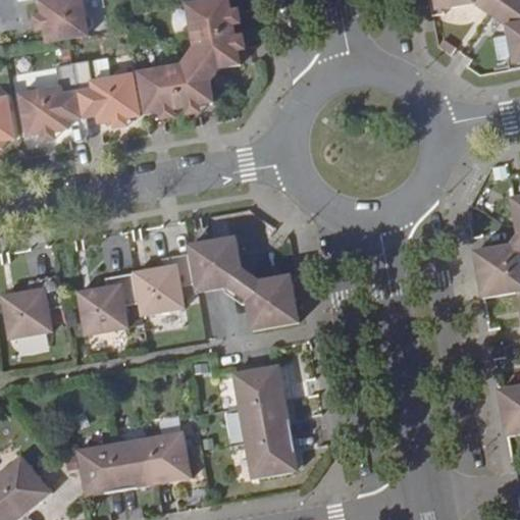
[(41,27),(44,41),(66,37),(87,34),(81,0),(36,0),(38,12),(41,27)]
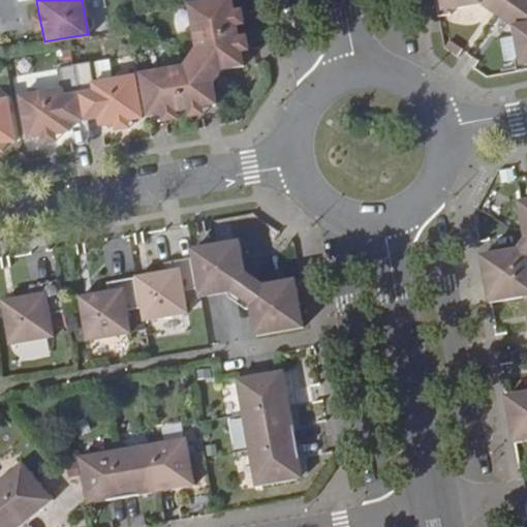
[(192,38),(237,30),(236,23),(233,8),(230,0),(204,0),(186,3),(192,38)]
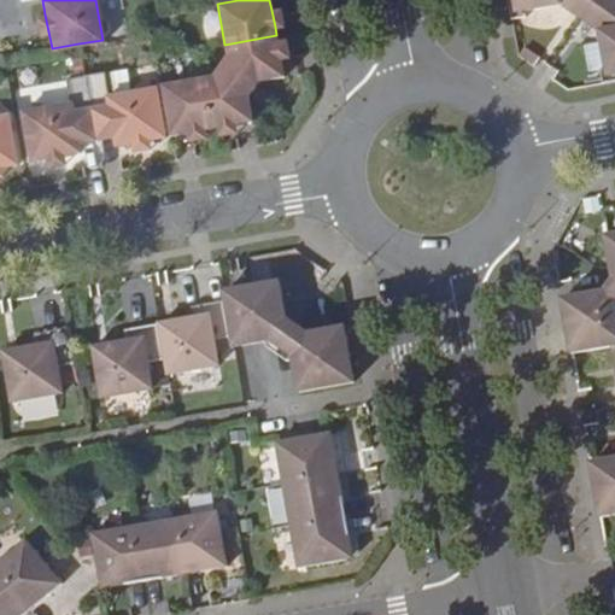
[(507,0),(510,16),(522,13),(521,7),(560,0),(597,28),(603,63),(597,64),(599,80),(614,76),(614,0),(507,0)]
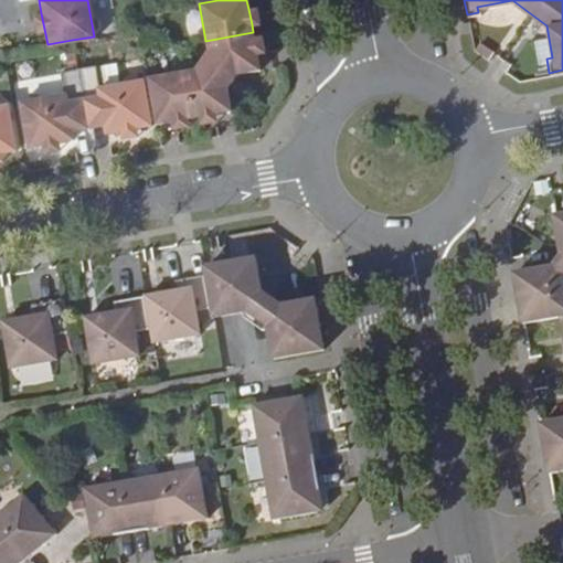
[(248,9),(252,24),(259,23),(256,8),(248,9)]
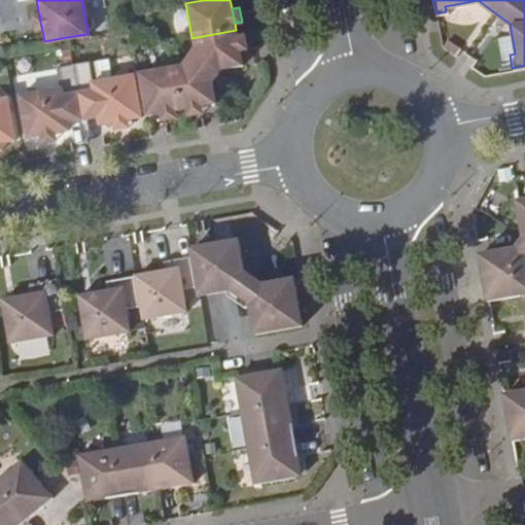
[(34,29),(41,27),(38,12),(32,13),(34,29)]
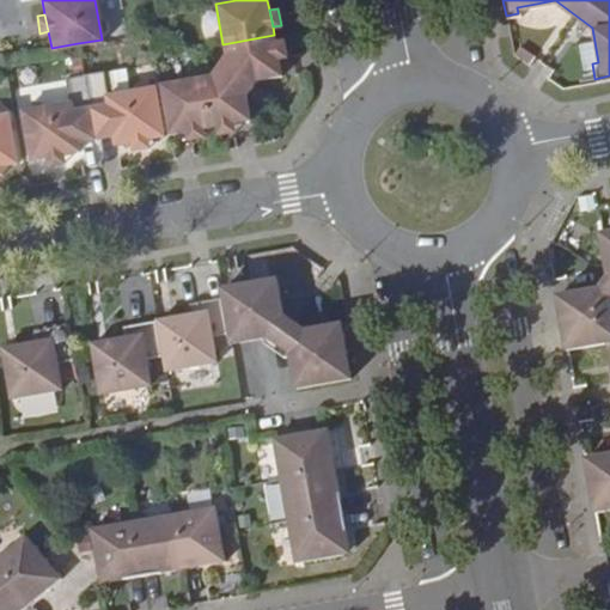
[(224,68),(246,85),(252,78),(281,73),(279,56),(275,40),(274,35),(223,44),(226,63),(224,68)]
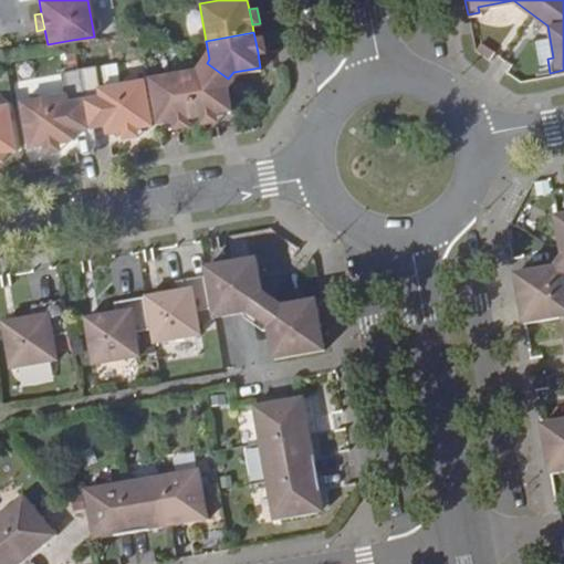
[(254,37),(258,52),(265,51),(262,35),(254,37)]
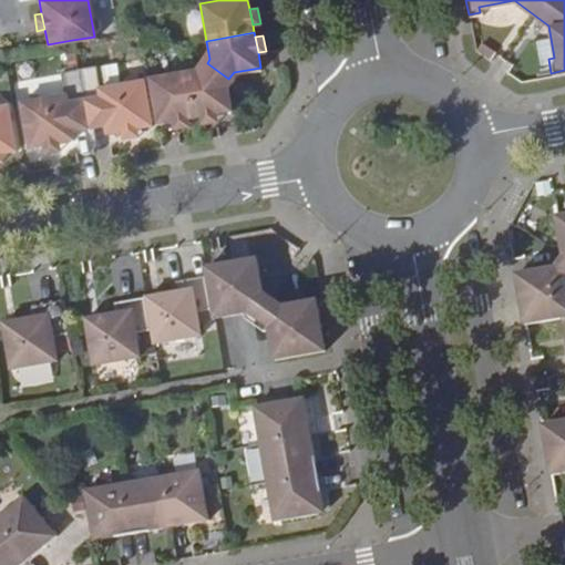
[(184,70),(193,117),(199,116),(214,113),(232,111),(227,82),(228,79),(207,63),(204,68),(184,70)]
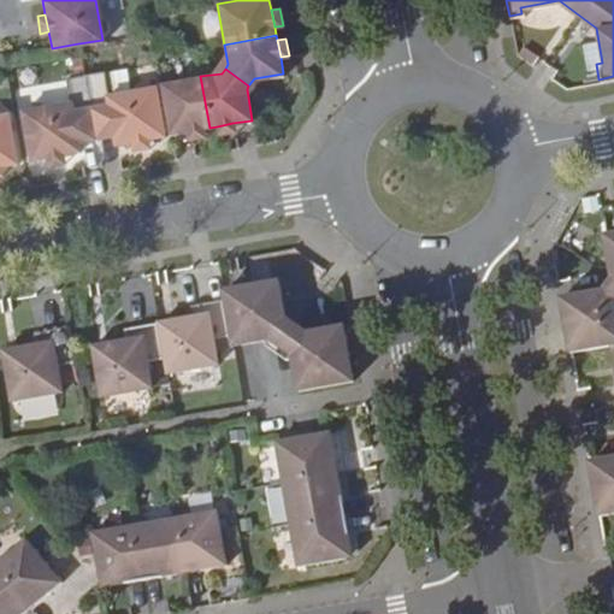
[(83,74),(94,139),(113,136),(114,145),(130,142),(147,139),(164,136),(154,84),(107,93),(102,70),(83,74)]
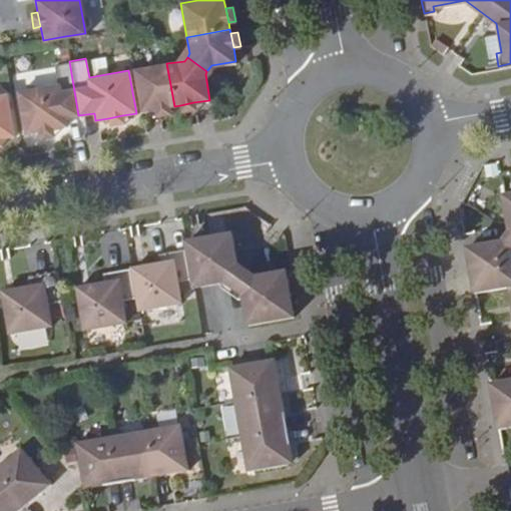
[(65,117),(78,115),(69,61),(53,64),(56,84),(18,90),(25,133),(38,131),(52,128),(67,126),(65,117)]
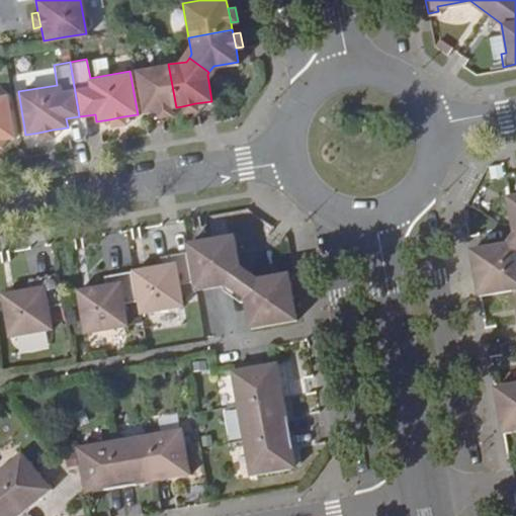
[(171,108),(176,107),(168,64),(135,70),(142,113),(158,110),(171,108)]
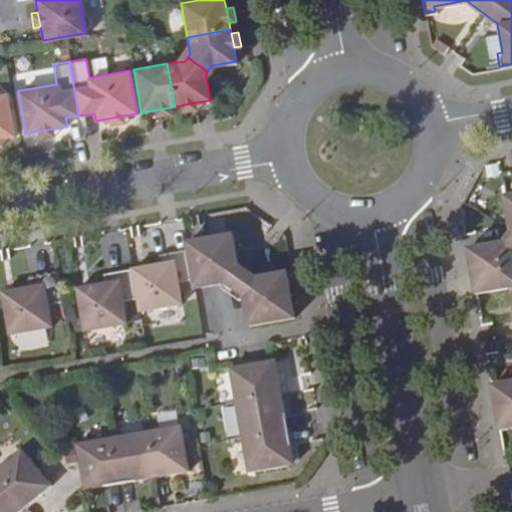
[(0,138),(2,138),(12,135),(4,92),(0,93),(0,138)]
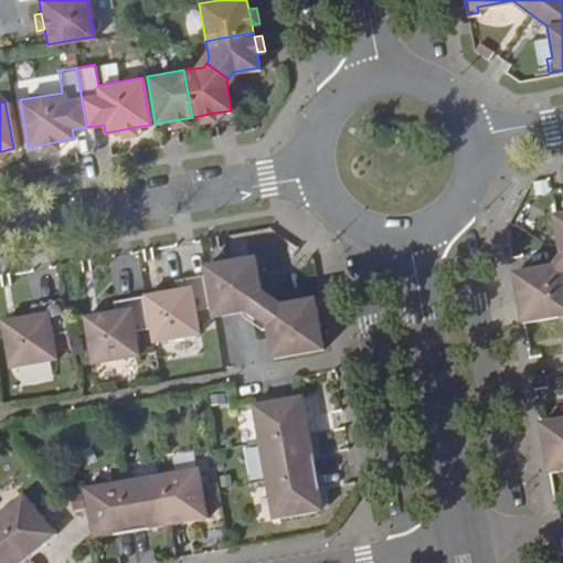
[(213,113),(199,116),(200,123),(214,120),(213,113)]
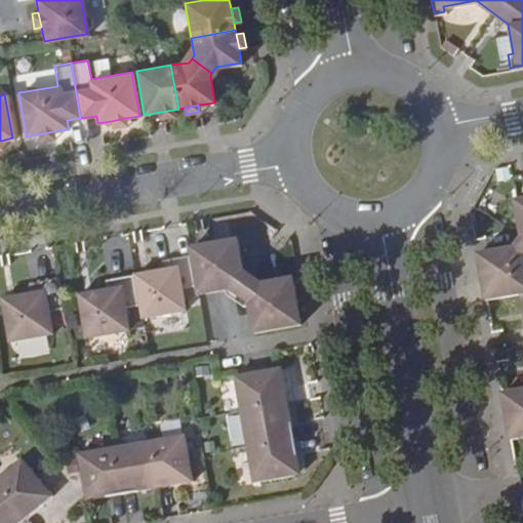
[(173,110),(160,112),(161,118),(174,116),(173,110)]
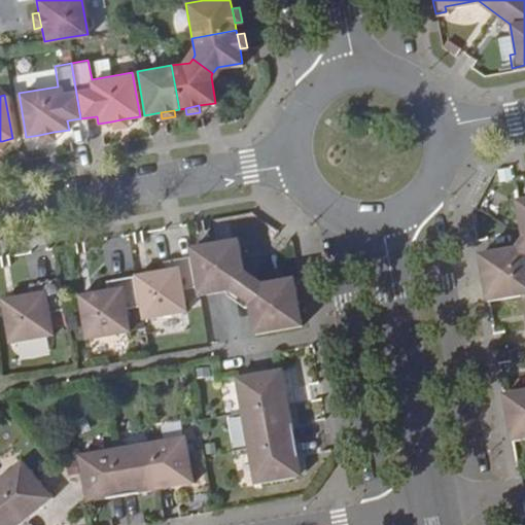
[(127,124),(126,118),(111,121),(112,127),(127,124)]
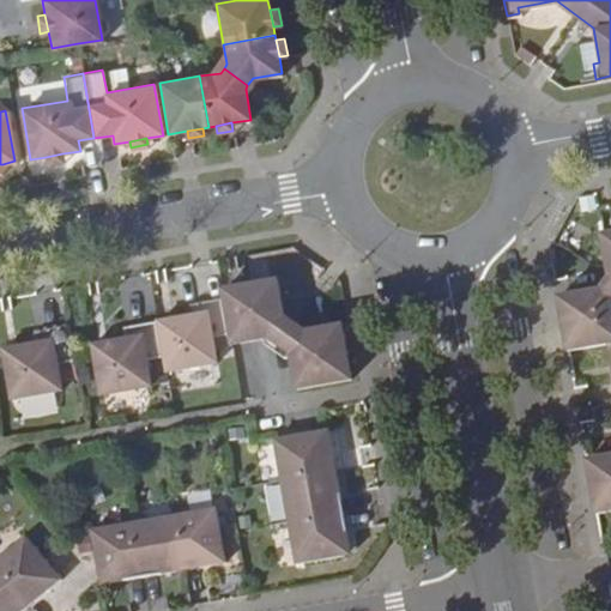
[(597,292),(556,300),(564,348),(604,342),(610,339),(610,315),(609,301),(610,296),(610,229),(597,233),(604,278),(597,292)]
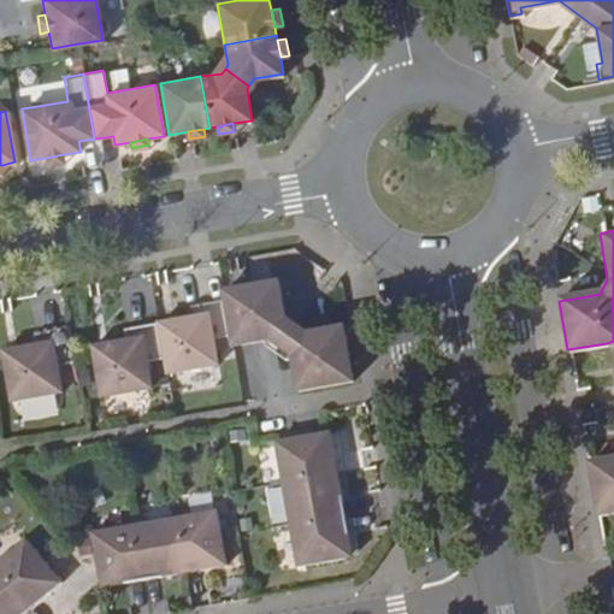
[(277,279),(222,290),(223,299),(229,334),(230,346),(287,336),(277,279)]
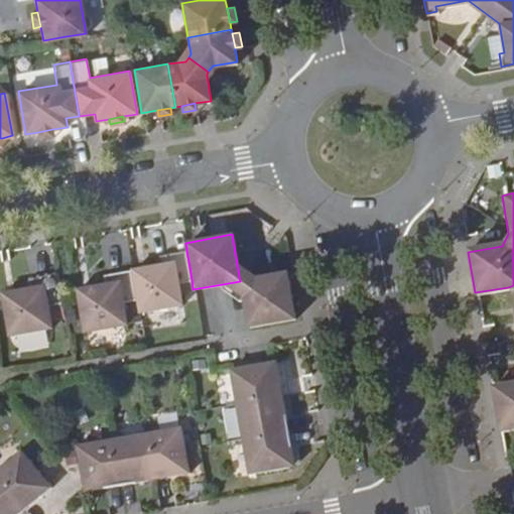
[(159,265),(130,270),(135,300),(138,313),(182,304),(178,282),(191,279),(186,250),(158,255),(159,265)]
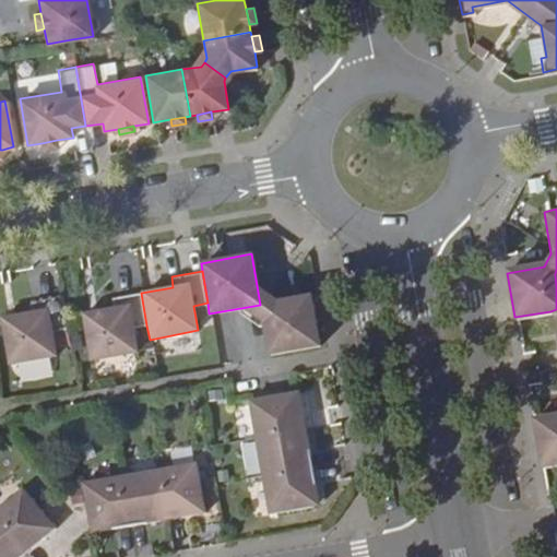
[(146,326),(141,293),(110,297),(111,308),(82,312),(91,359),(137,352),(131,328),(146,326)]
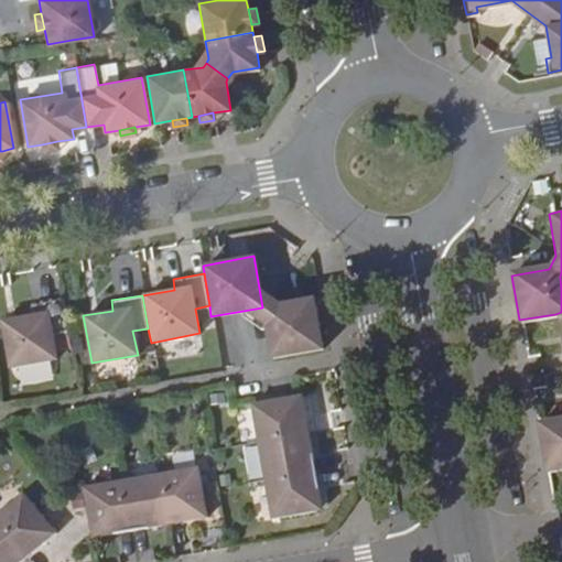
[(66,332),(60,299),(29,304),(30,314),(0,321),(9,367),(54,359),(50,334),(66,332)]
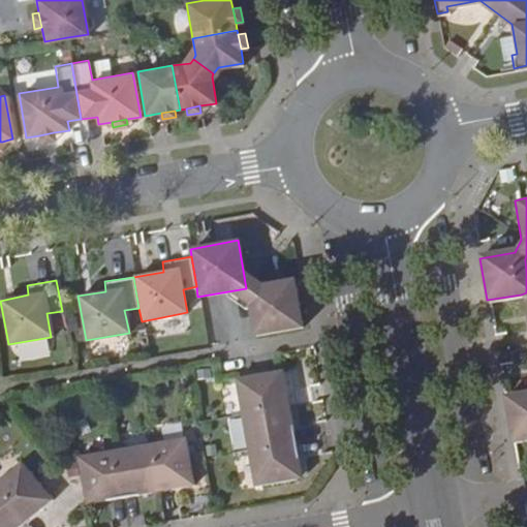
[(255,336),(303,328),(293,280),(246,288),(255,336)]
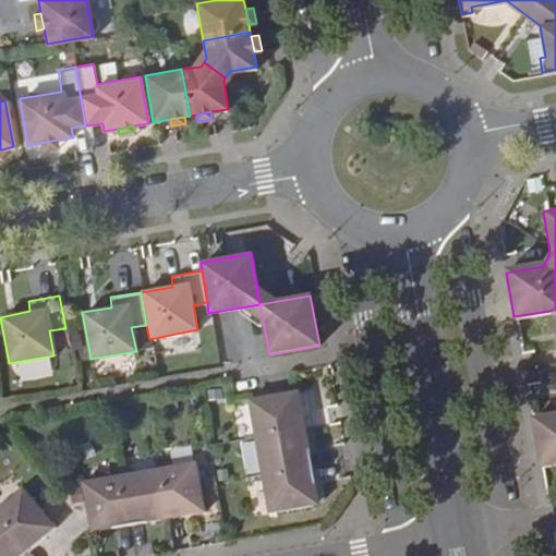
[(297,430),(303,428),(298,396),(291,397),(289,391),(246,399),(253,438),(297,430)]
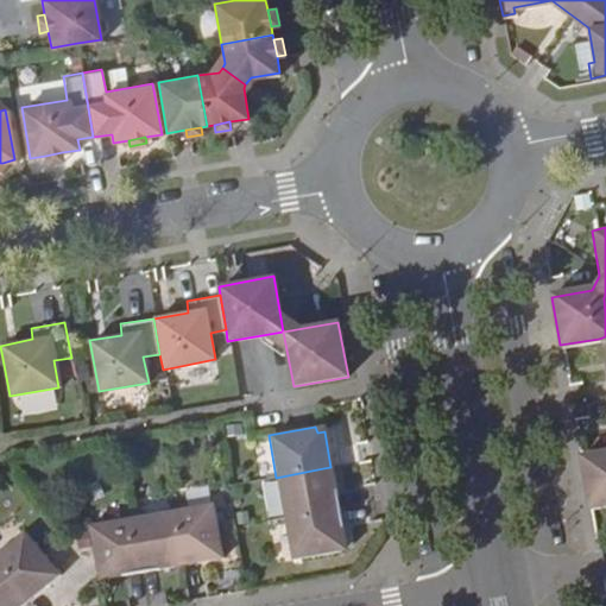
[(605,446),(580,450),(589,509),(605,505),(605,446)]
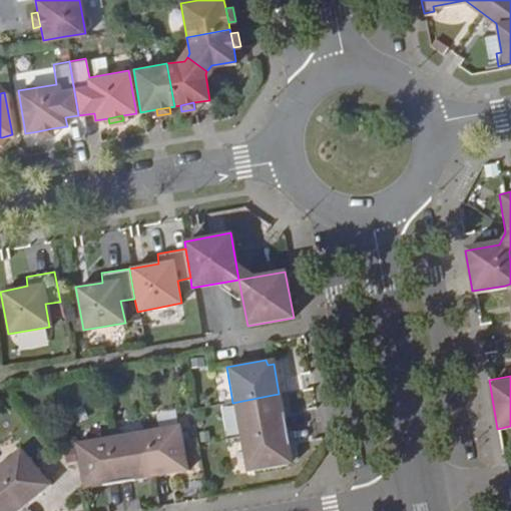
[(232,403),(239,436),(285,428),(280,400),(274,401),(273,395),(232,403)]
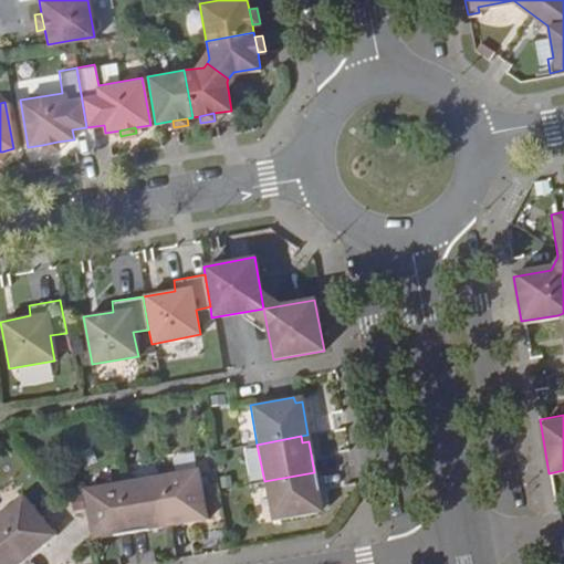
[(166,520),(167,526),(201,520),(200,514),(207,513),(199,468),(157,476),(166,520)]
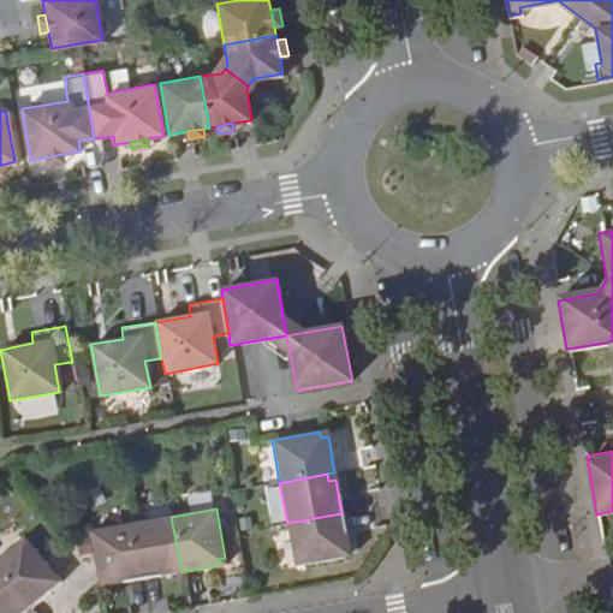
[(341,513),(287,523),(295,565),(341,557),(340,552),(349,551),(341,513)]
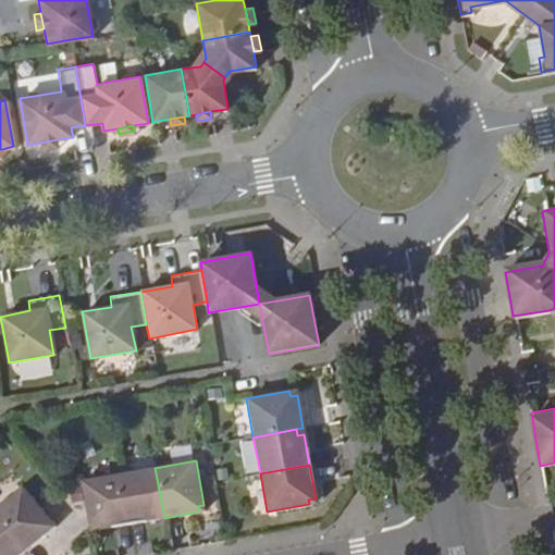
[(119,475),(128,523),(159,518),(158,513),(163,512),(155,468),(119,475)]
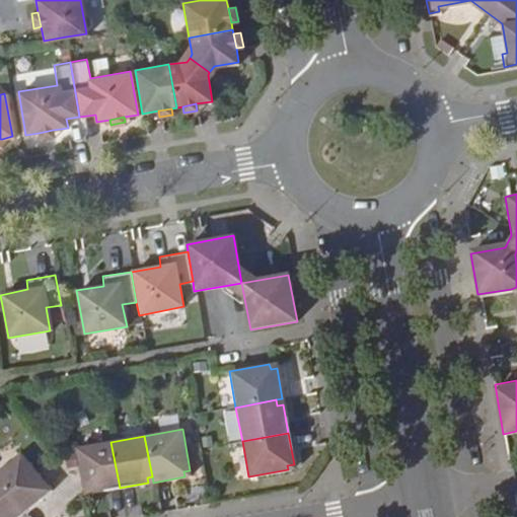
[(90,493),(120,488),(111,442),(75,448),(82,489),(89,487),(90,493)]
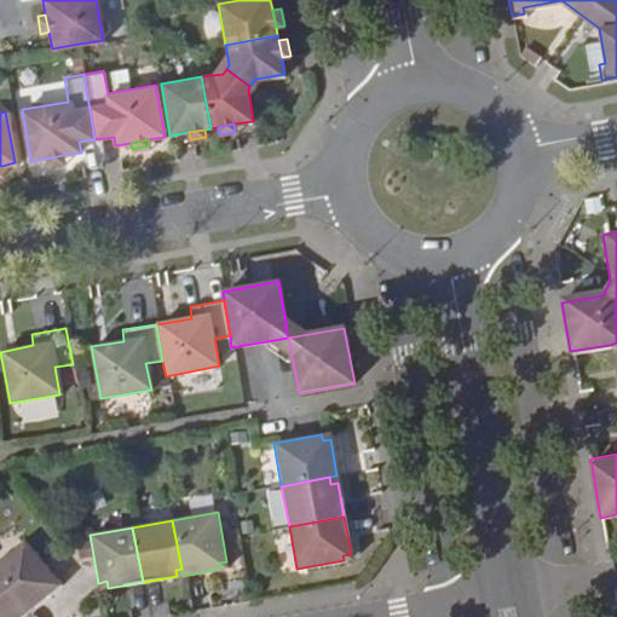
[(0,581),(26,613),(55,592),(50,586),(56,580),(24,541),(0,560),(0,581)]
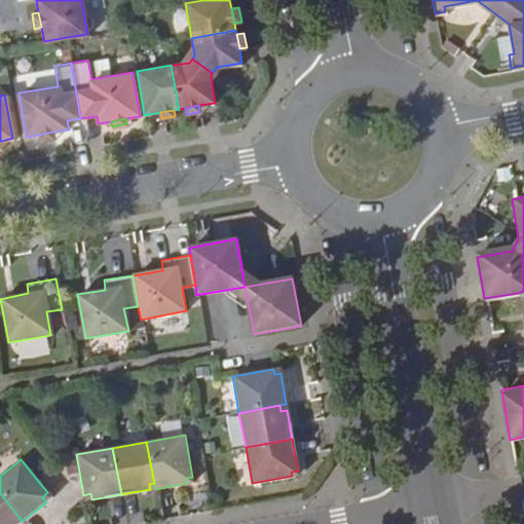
[(42,497),(46,502),(51,497),(47,492),(42,497)]
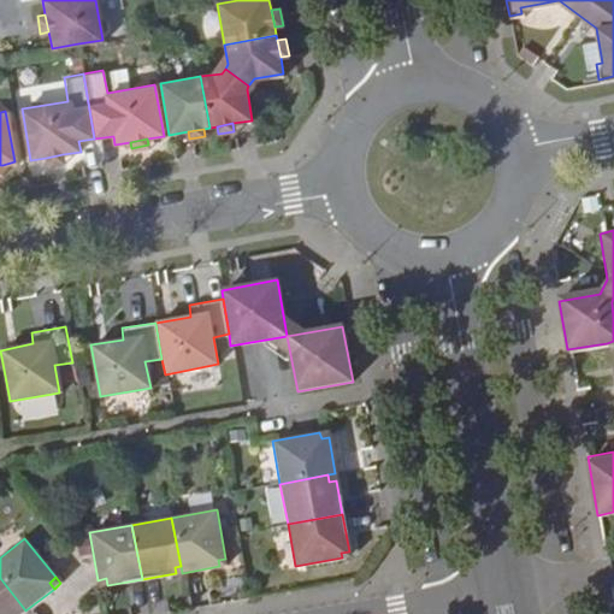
[(0,613),(21,613),(25,610),(0,578),(0,613)]
